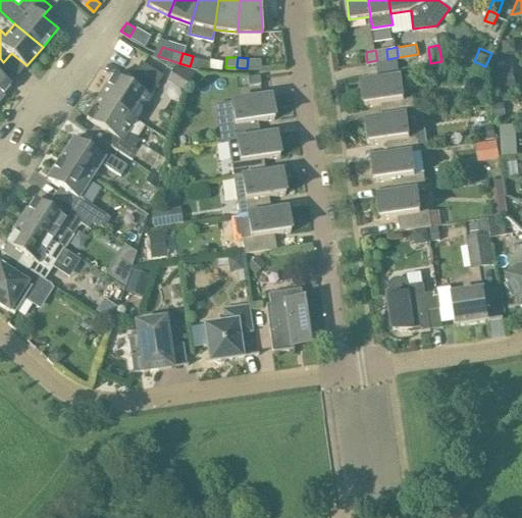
[(113,72),(100,94),(135,116),(162,72),(141,59),(133,72),(143,80),(138,88),(113,72)]
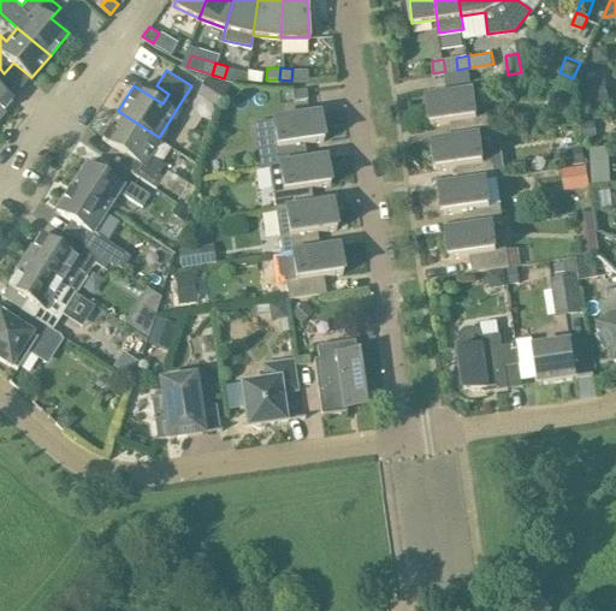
[(207,75),(197,90),(217,102),(229,82),(207,75)]
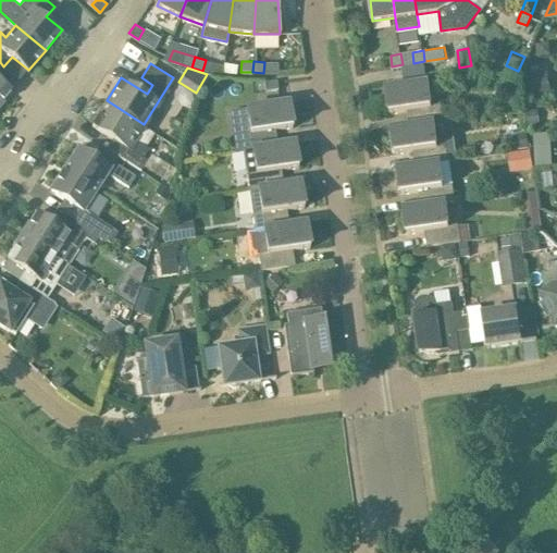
[(547,72),(525,74),(528,95),(551,91),(547,72)]
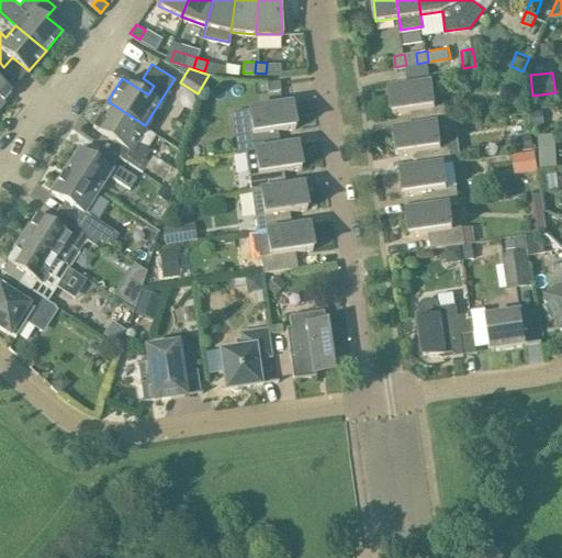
[(0,102),(11,90),(0,80),(0,102)]
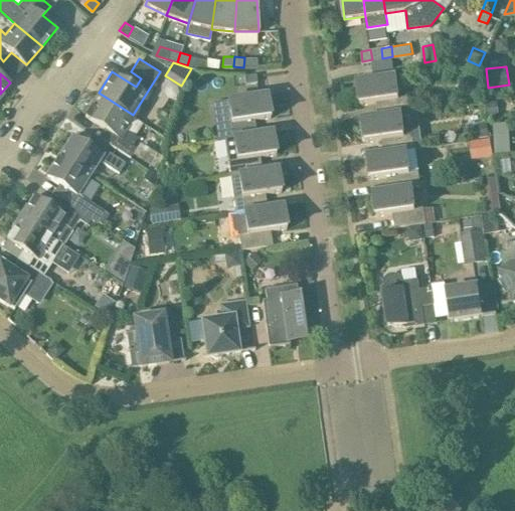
[(255,73),(243,74),(244,82),(256,80),(255,73)]
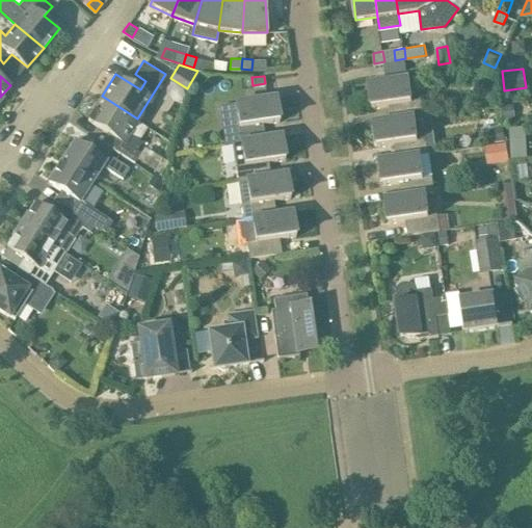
[(394,103),(396,117),(415,114),(415,115),(424,113),(422,98),(413,99),(409,77),(369,82),(370,88),(367,88),(369,101),(372,101),(373,106),(394,103)]
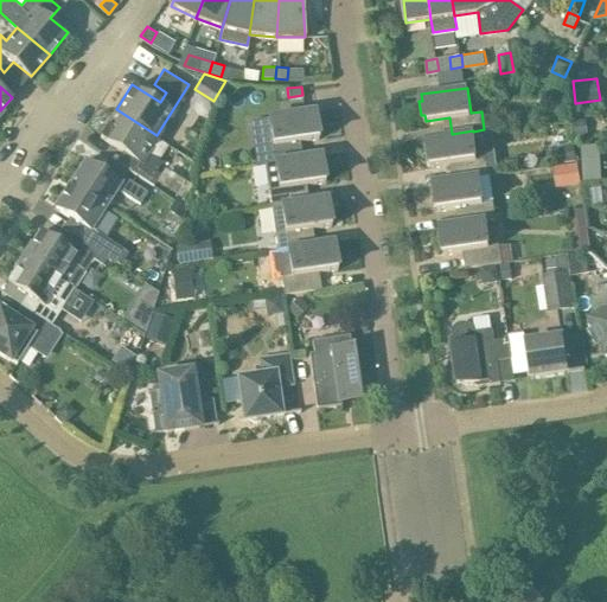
[(595,103),(575,106),(580,141),(600,138),(595,103)]
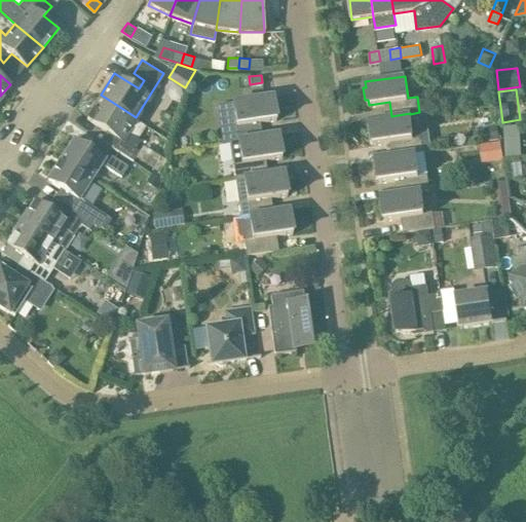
[(100,139),(111,145),(133,159),(138,151),(139,150),(135,147),(140,139),(127,131),(136,117),(101,95),(86,117),(106,129),(100,139)]
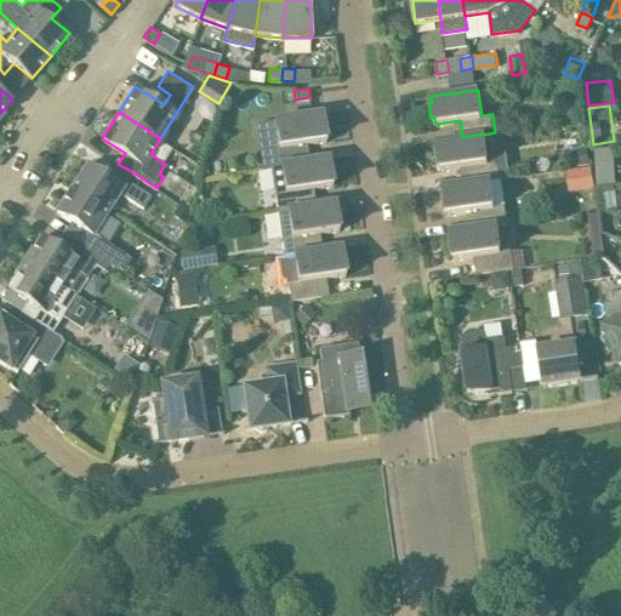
[(268,147),(271,165),(303,160),(301,143),(326,140),(325,133),(328,132),(326,118),(323,119),(322,112),(275,119),(279,144),(268,147)]
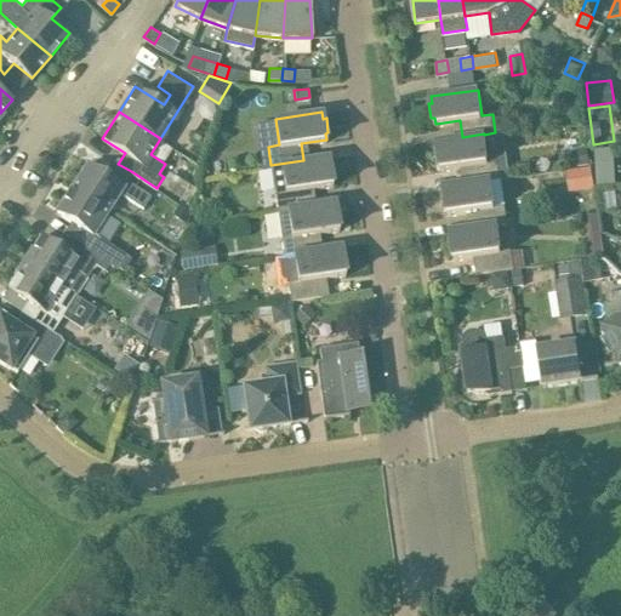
[(462,137),(438,141),(438,148),(436,148),(437,163),(440,163),(442,169),(467,165),(469,182),(490,178),(490,180),(501,177),(499,159),(488,160),(484,135),(484,133),(462,137)]
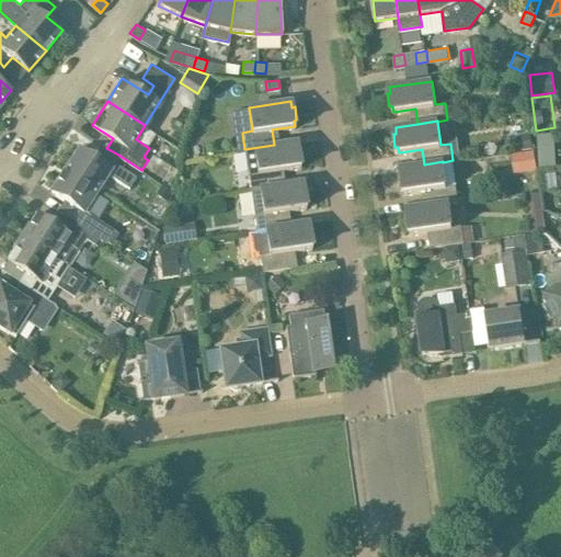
[(530,131),(512,133),(514,147),(533,145),(530,131)]
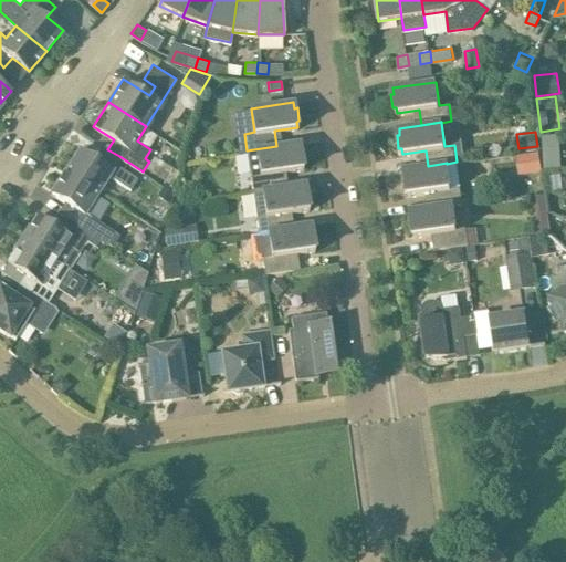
[(276,146),(247,151),(253,191),(282,187),(280,172),(303,168),(302,163),(305,162),(303,148),(300,149),(300,143),(276,146)]
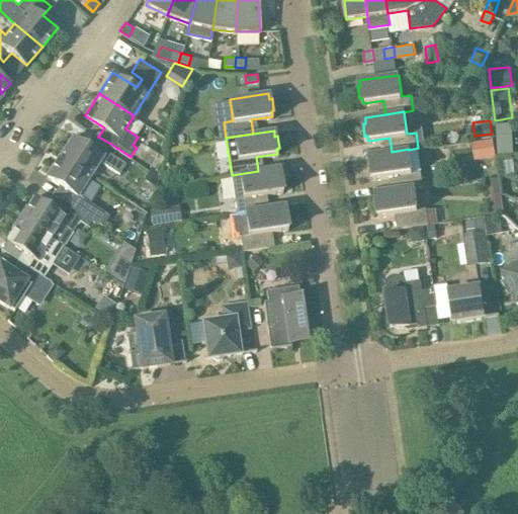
[(105,149),(102,154),(73,135),(60,155),(90,174),(100,160),(119,172),(125,162),(105,149)]
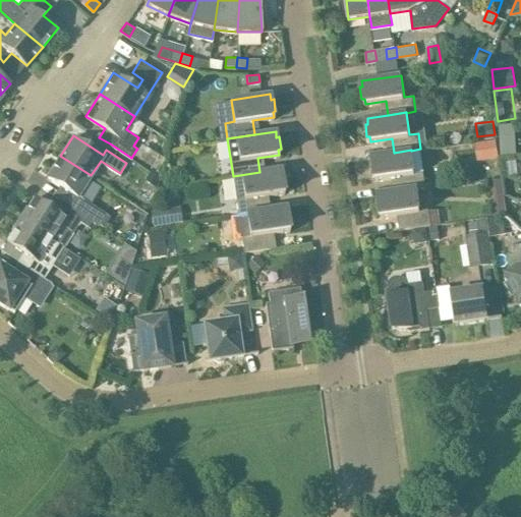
[(496,137),(475,140),(477,157),(499,153),(496,137)]
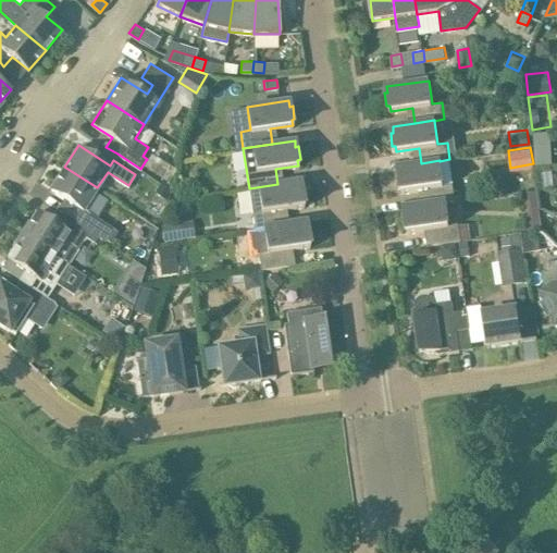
[(552,148),(535,149),(535,166),(553,164),(552,148)]
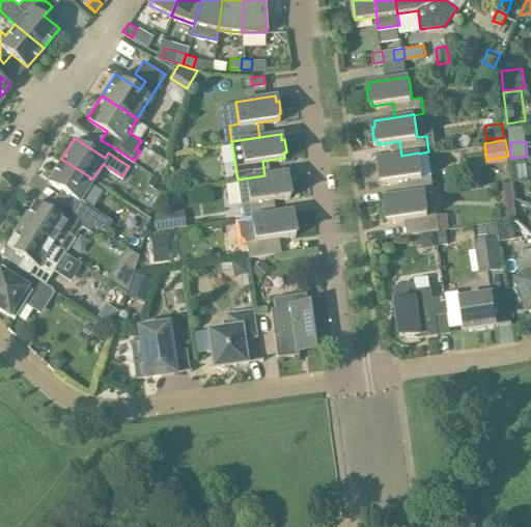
[(401,156),(380,159),(381,164),(378,165),(380,177),(382,176),(383,183),(404,179),(407,194),(408,194),(425,191),(434,190),(428,151),(419,154),(419,153),(401,156)]
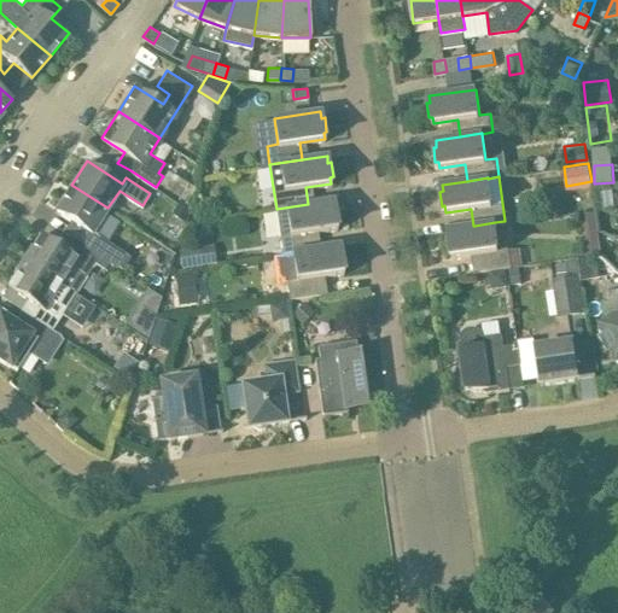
[(93,231),(108,208),(71,185),(56,209),(92,233),(93,231)]
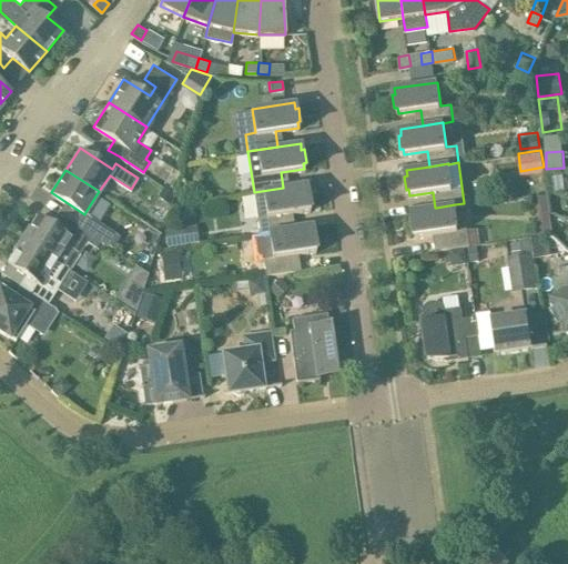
[(283,188),(254,192),(260,233),(270,231),(288,229),(286,213),(310,210),(308,203),(312,203),(310,190),(307,190),(306,184),(283,188)]
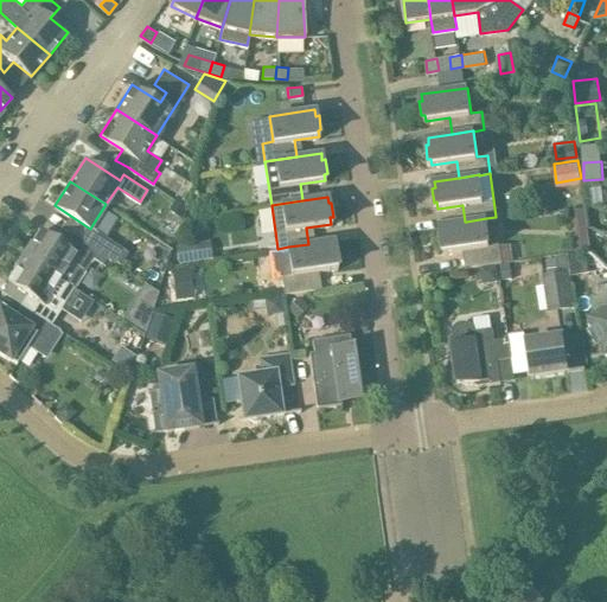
[(179,215),(185,205),(173,198),(167,206),(179,215)]
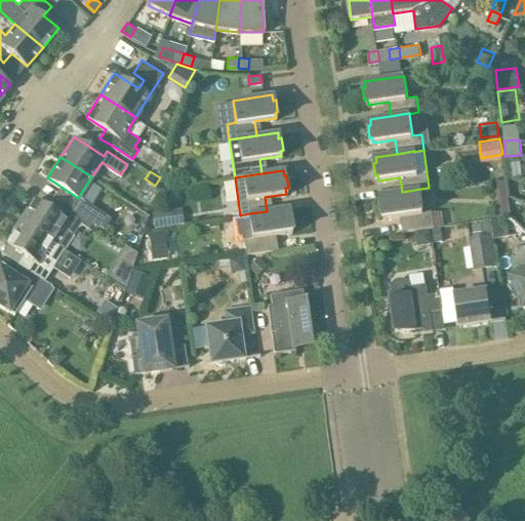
[(506,178),(492,181),(497,215),(511,214),(506,178)]
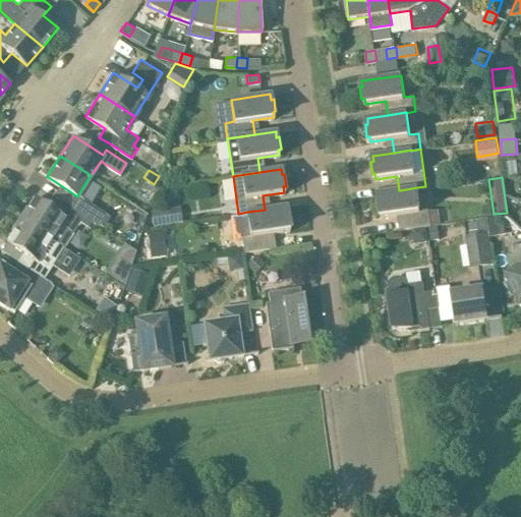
[(402,214),(405,228),(412,227),(425,225),(428,224),(431,224),(441,223),(439,207),(429,209),(420,210),(417,187),(400,190),(399,190),(378,193),(379,198),(375,199),(378,212),(381,211),(382,217),(402,214)]
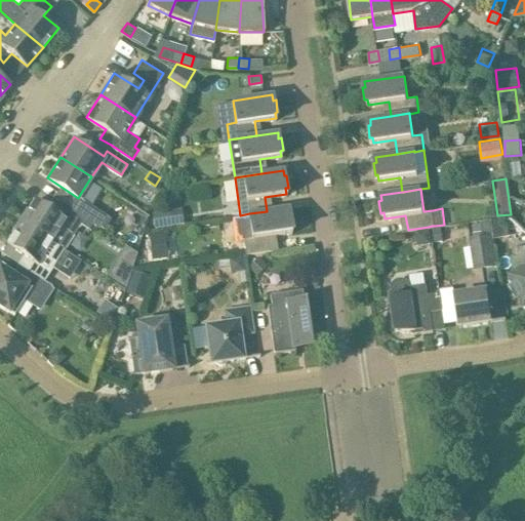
[(35,198),(21,219),(65,247),(73,234),(84,216),(75,210),(58,200),(52,209),(35,198)]
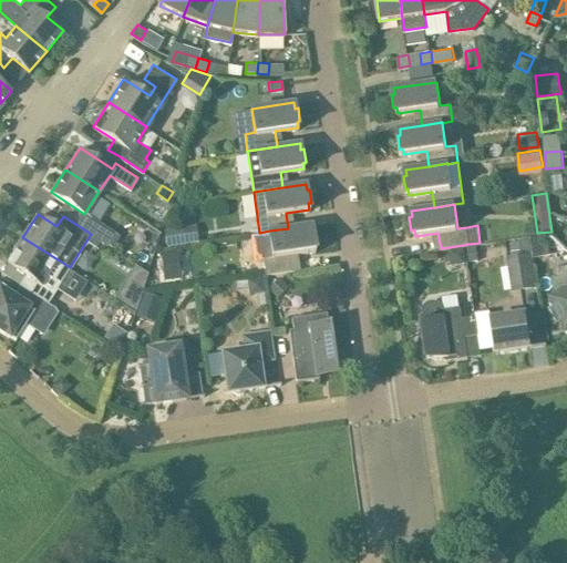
[(90,214),(81,227),(91,234),(100,239),(107,244),(115,231),(90,214)]
